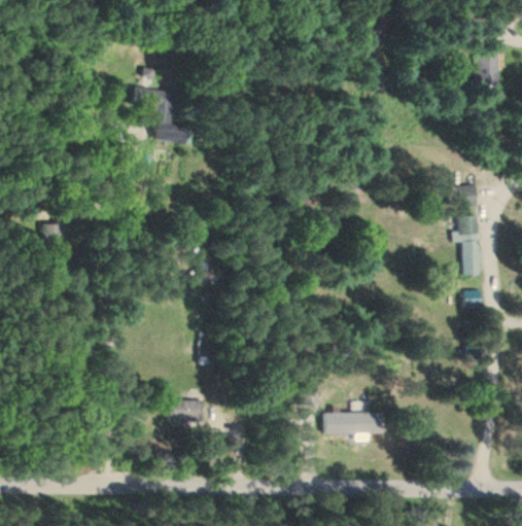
[(498,86),(498,51),(476,51),(476,86),(498,86)]
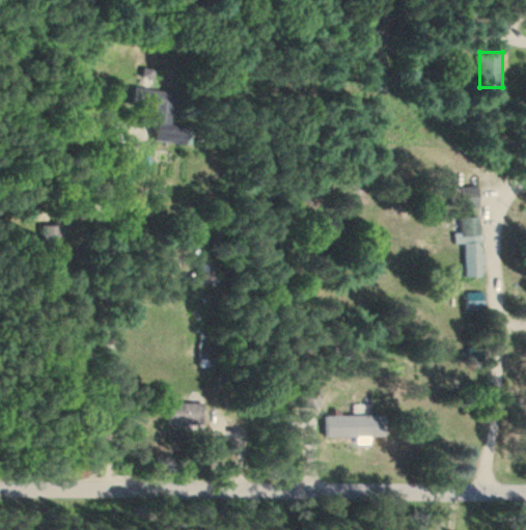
[(175,92),(135,87),(132,113),(153,116),(149,140),(194,145),(196,127),(171,123),(175,92)]
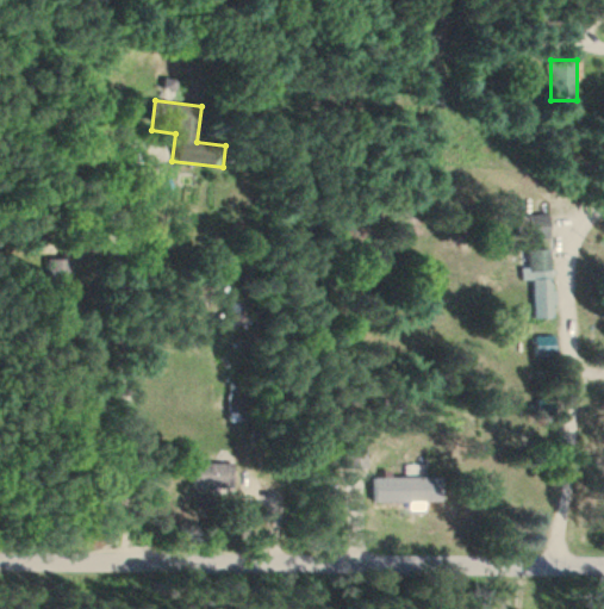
[(554,238),(554,215),(524,215),(524,238),(554,238)]
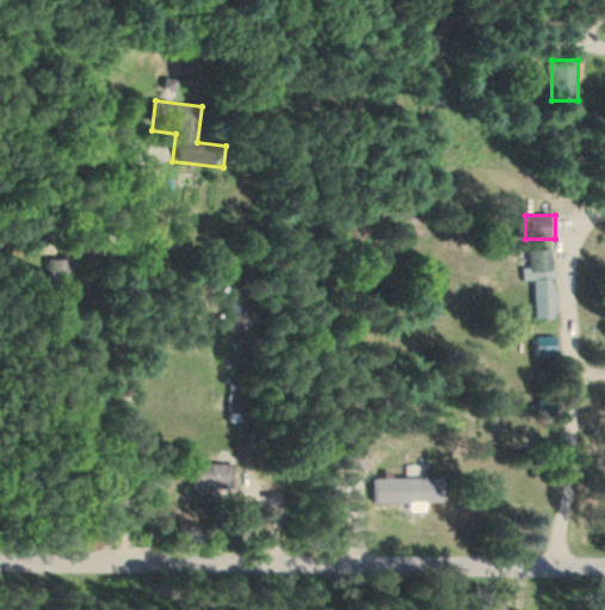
[(525,251),(525,282),(537,282),(536,319),(557,319),(557,293),(555,293),(555,251),(525,251)]
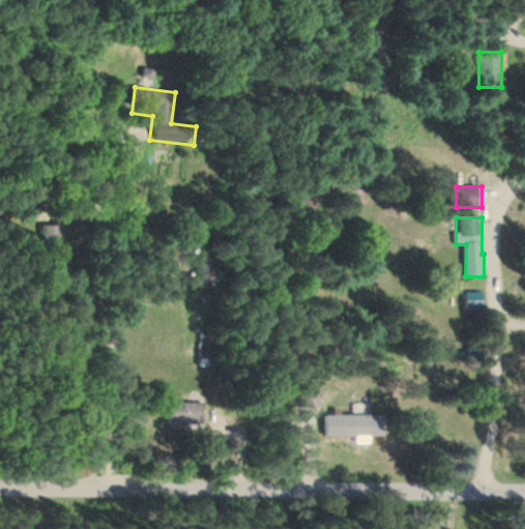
[(44,225),(41,268),(63,269),(64,226),(44,225)]
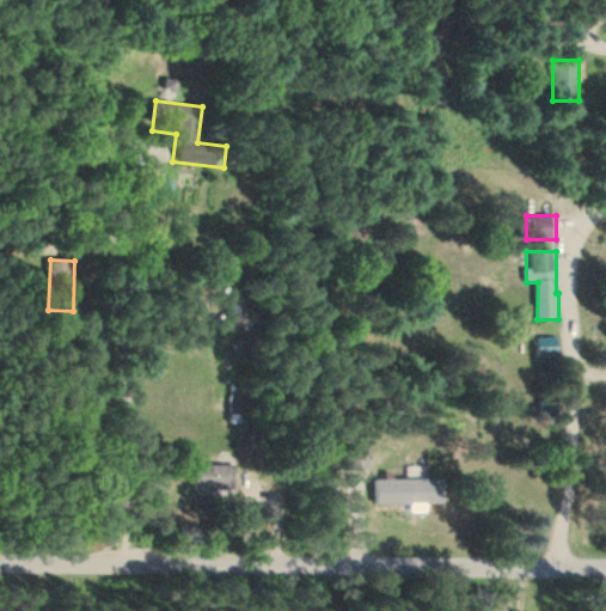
[(248,306),(226,306),(226,327),(246,328),(248,306)]
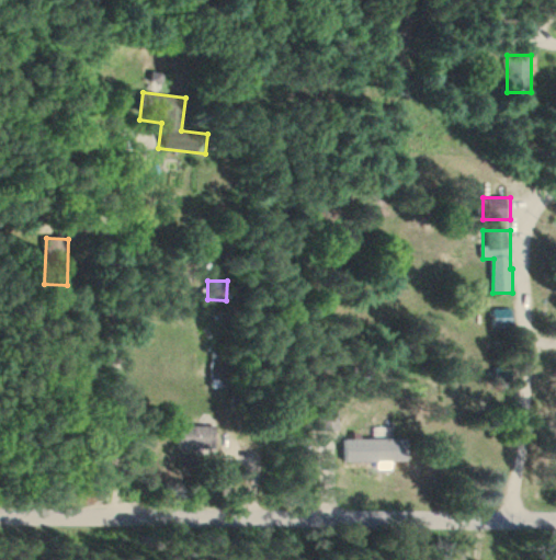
[(494,327),(517,327),(515,309),(494,310),(494,327)]
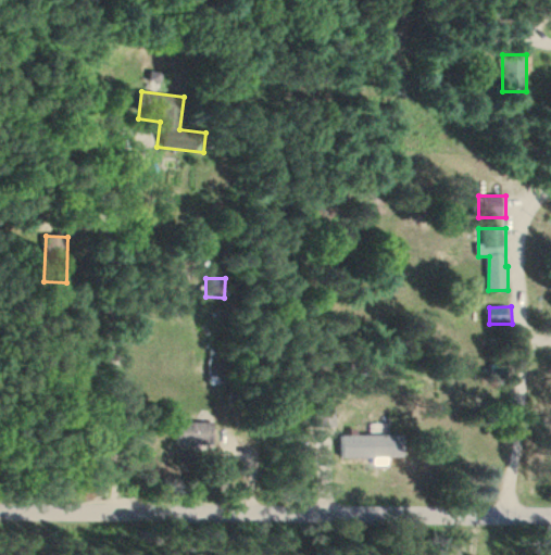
[(213,424),(175,424),(175,445),(213,445),(213,424)]
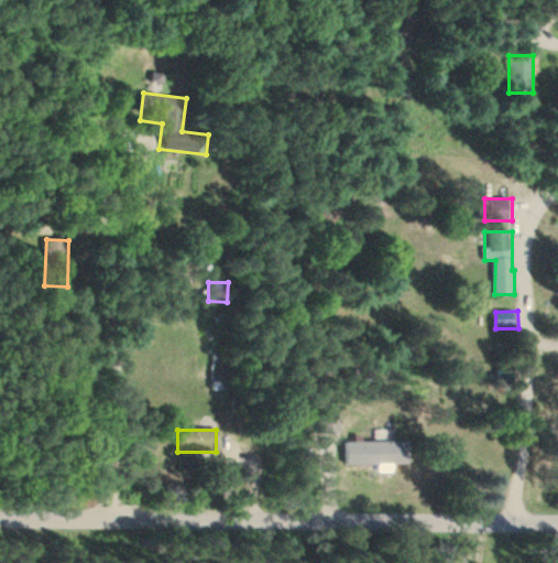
[(411,441),(343,441),(343,464),(411,464),(411,441)]
